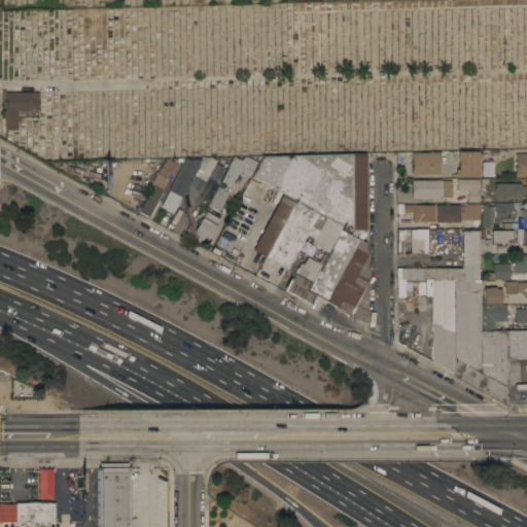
[(38,93),(37,118),(27,118),(27,111),(16,111),(15,130),(3,130),(3,109),(4,109),(5,93),(38,93)]
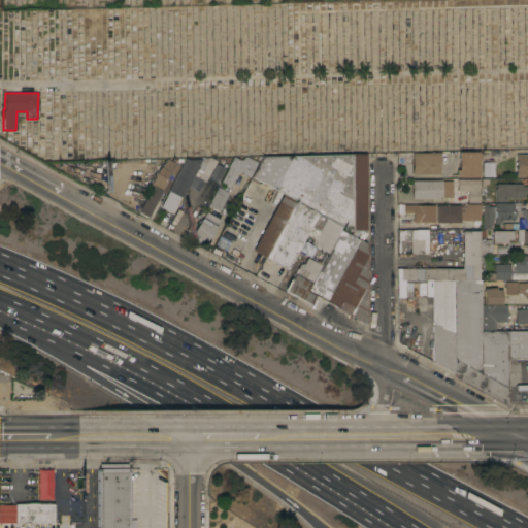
[(479,177),(458,177),(458,176),(456,176),(456,169),(458,169),(458,152),(477,152),(479,177)]
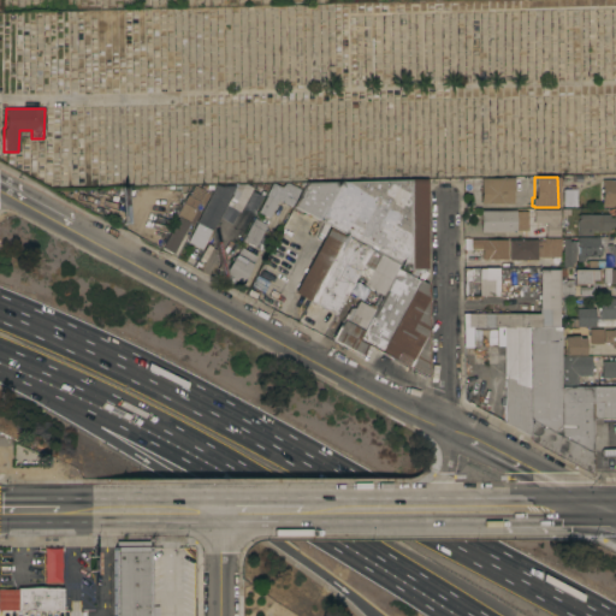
[(480,203),(480,178),(513,178),(513,203),(480,203)]
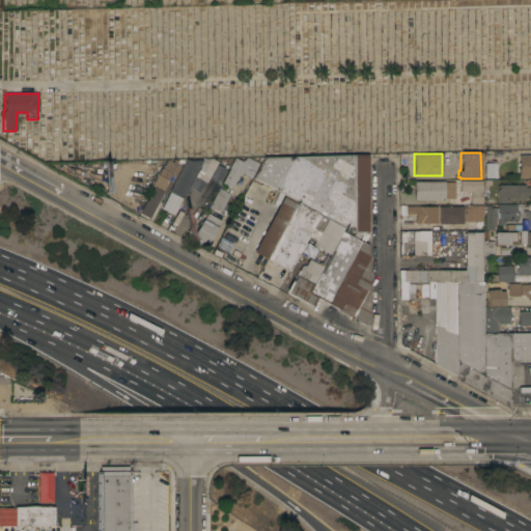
[(292,157),(367,155),(368,230),(354,231),(354,232),(274,189),(292,157)]
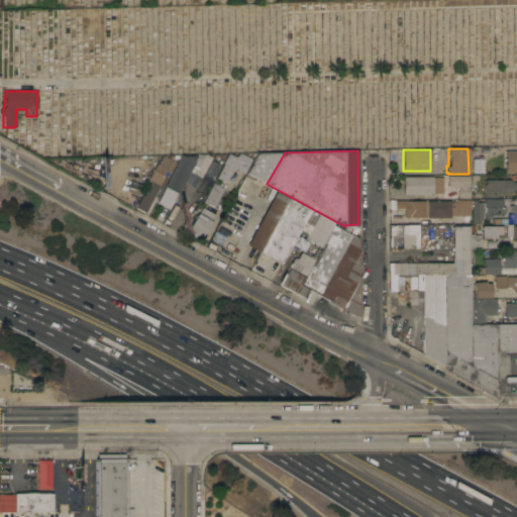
[(516,173),(504,173),(504,151),(516,151),(516,173)]
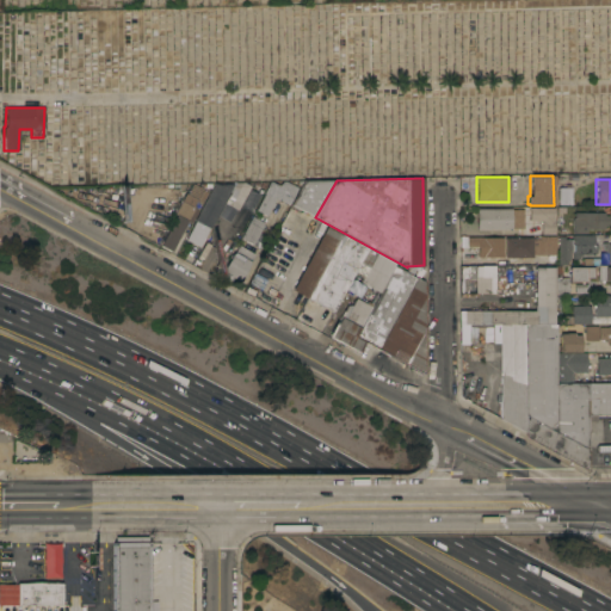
[(315,218),(290,205),(303,180),(337,180),(315,217),(315,218)]
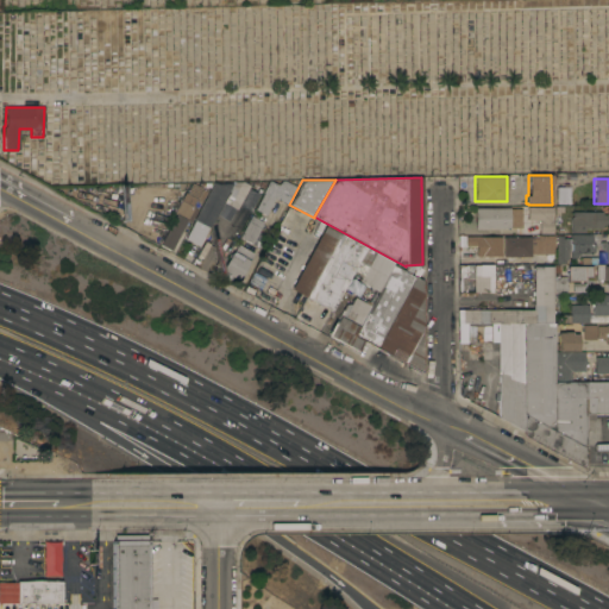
[(250,186),(237,209),(236,208),(228,220),(218,214),(234,182),(242,181),(250,186)]
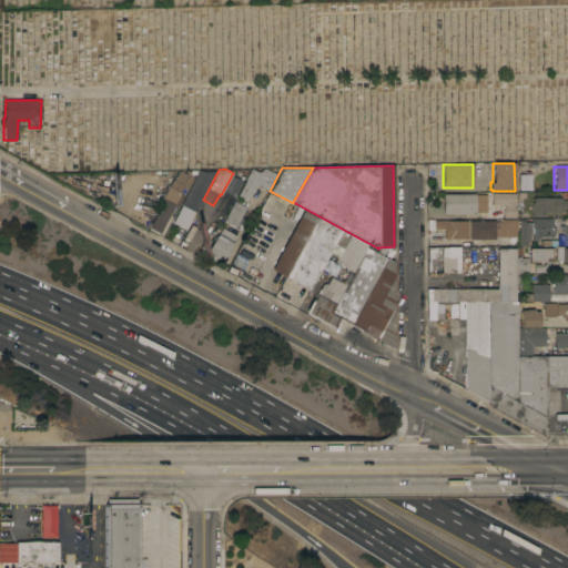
[(276,174),(269,191),(259,185),(259,186),(255,185),(247,201),(237,196),(245,181),(244,180),(250,169),(259,173),(263,169),(264,170),(265,169),(276,174)]
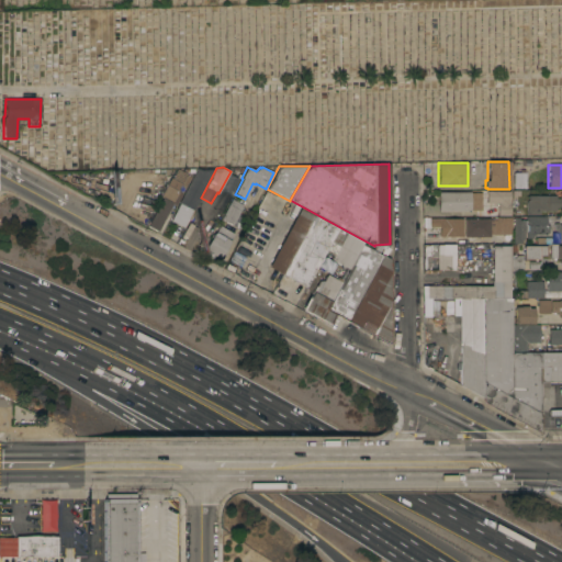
[(183,227),(170,221),(179,203),(178,203),(197,168),(200,169),(204,171),(205,169),(214,169),(183,227)]
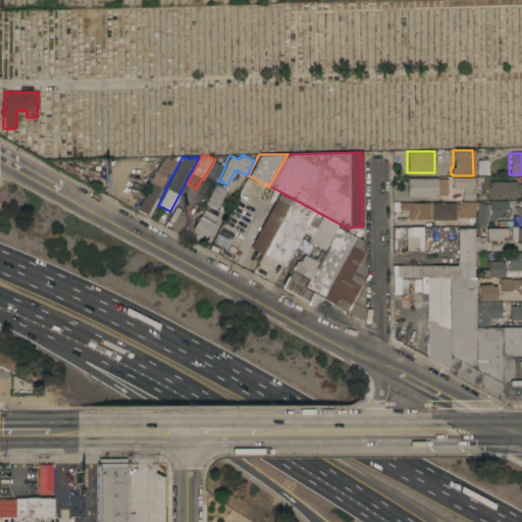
[(150,184),(149,183),(158,165),(159,165),(164,157),(173,161),(173,162),(176,164),(163,190),(160,189),(146,215),(137,210),(150,184)]
